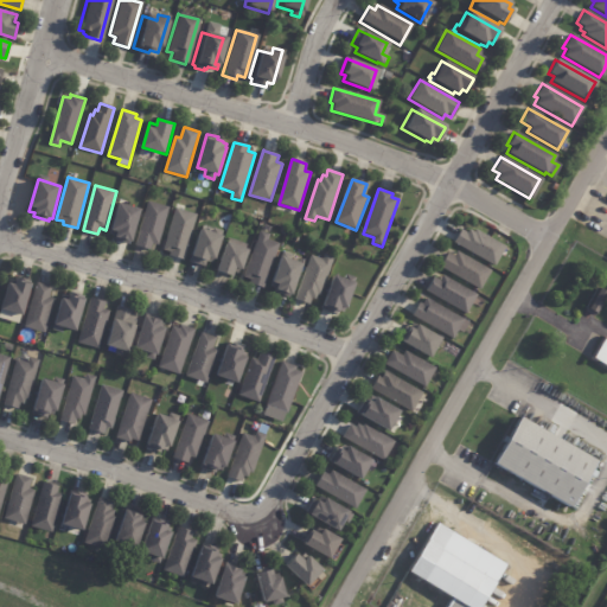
[(170,206),(159,246),(152,243),(151,250),(135,247),(148,200),(170,206)]
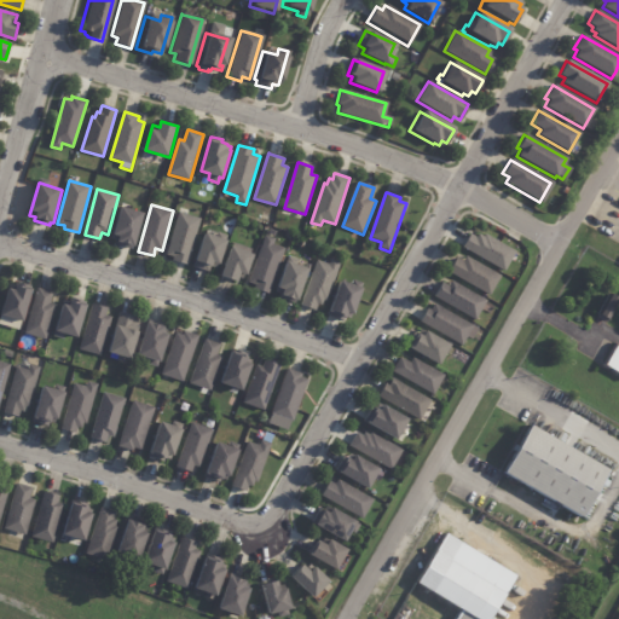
[(122,207),(146,214),(137,247),(133,246),(133,249),(117,244),(119,241),(113,239),(122,207)]
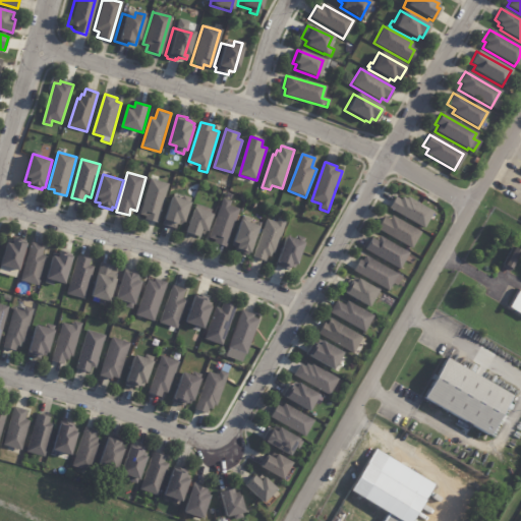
[(151,179),(169,184),(158,224),(146,220),(147,217),(139,215),(151,179)]
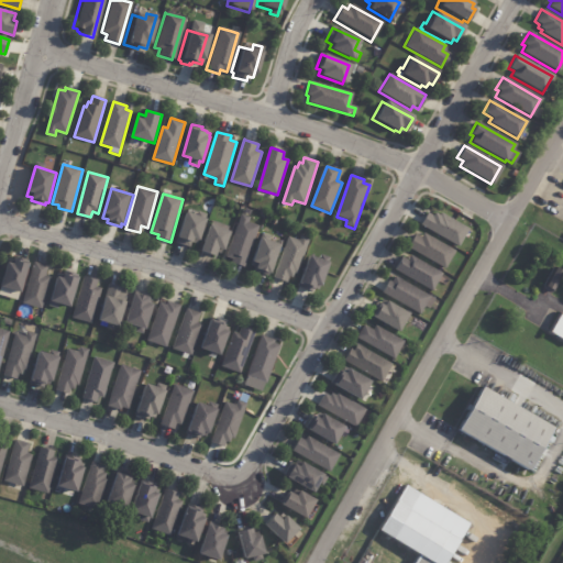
[(209,220),(200,245),(192,243),(191,247),(177,242),(187,211),(197,214),(198,210),(208,213),(207,219),(209,220)]
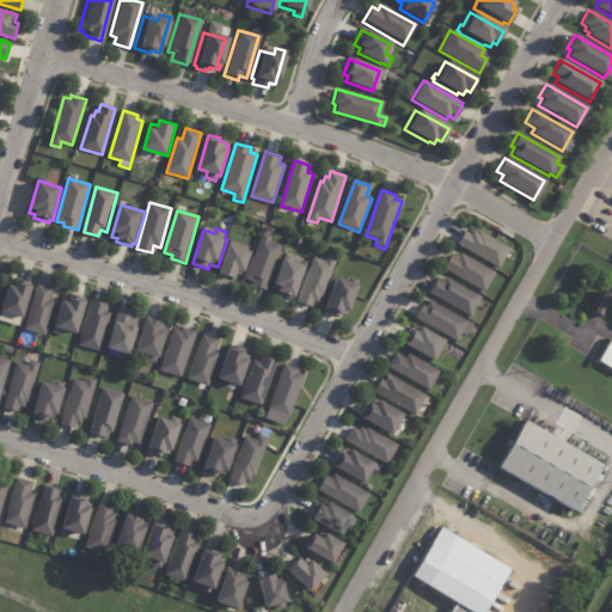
[(510,250),(500,268),(459,245),(466,232),(472,236),(475,232),(478,234),(481,231),(510,249),(510,250)]
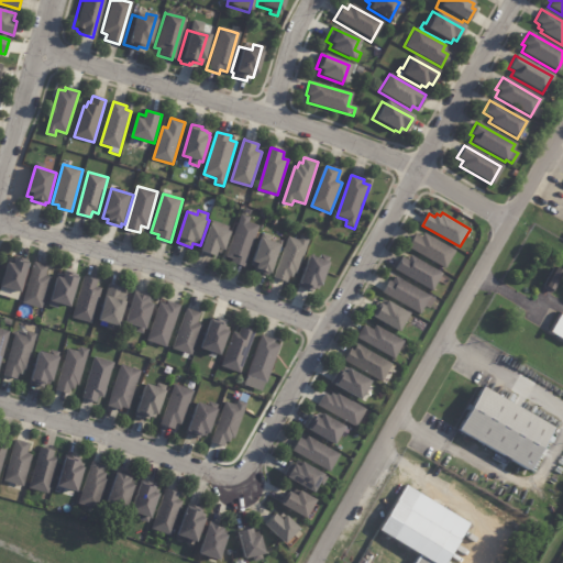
[(243,214),(251,217),(249,221),(260,225),(245,266),(232,262),(233,260),(227,257),(242,213),(243,214)]
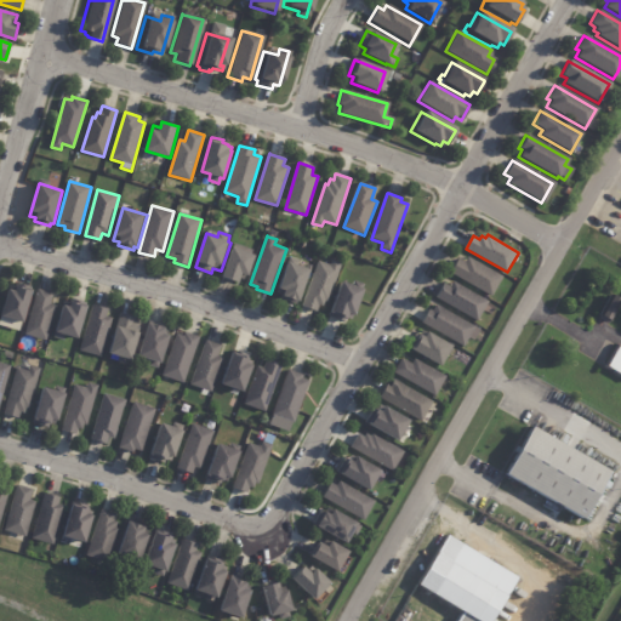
[(255,256),(248,275),(244,274),(243,279),(239,278),(238,283),(222,277),(234,243),(251,249),(250,254),(255,256)]
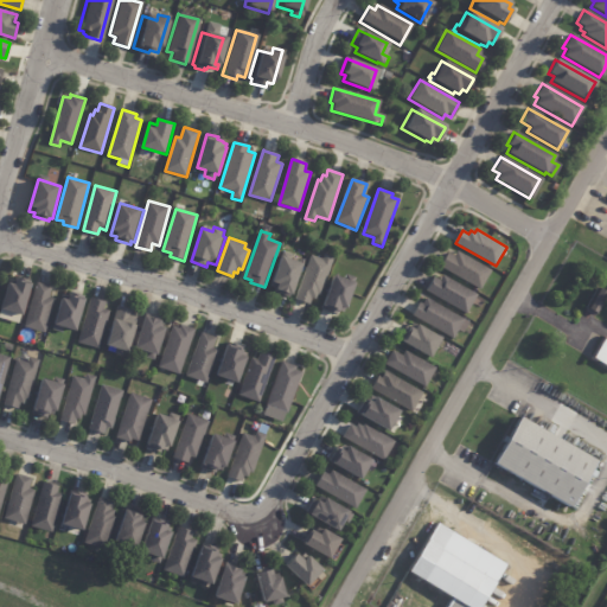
[(305,264),(294,296),(292,295),(291,298),(275,293),(278,288),(272,287),(283,251),(298,256),(295,261),(300,263),(301,260),(306,261),(305,264)]
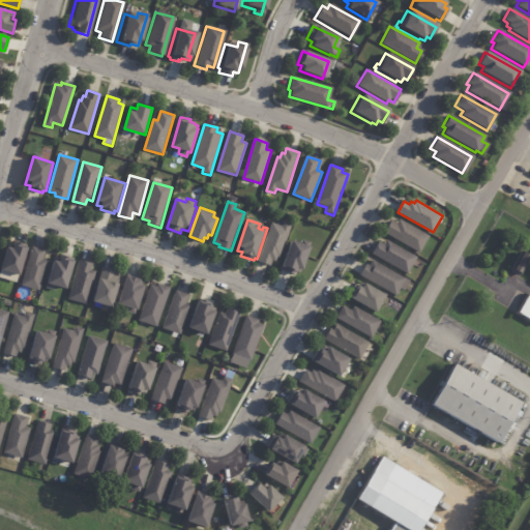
[(386,232),(392,221),(398,224),(400,219),(431,236),(420,253),(385,233),(386,232)]
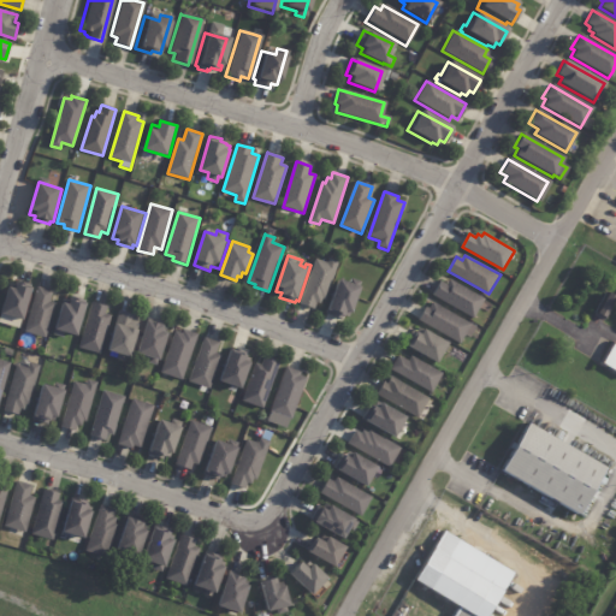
[(339,261),(326,301),(323,300),(321,304),(317,302),(314,308),(301,303),(317,259),(327,262),(330,258),(339,261)]
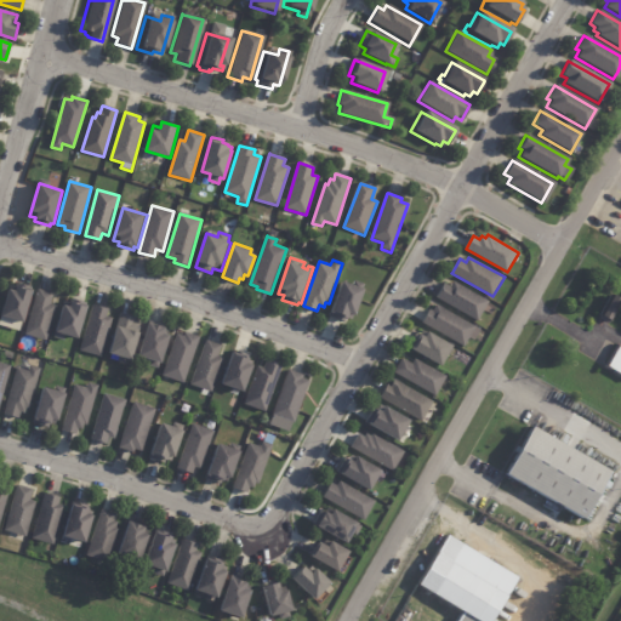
[(366,290),(357,317),(353,315),(352,320),(347,318),(345,323),(329,317),(341,281),(353,285),(354,281),(364,285),(363,289),(366,290)]
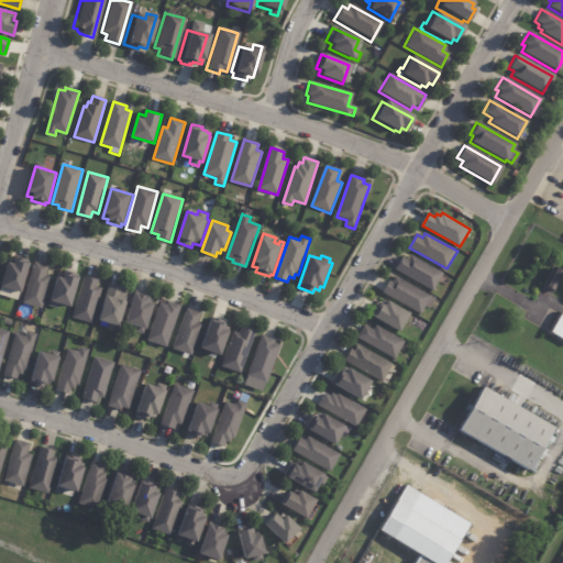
[(397,268),(404,256),(409,260),(412,255),(444,273),(434,291),(397,269),(397,268)]
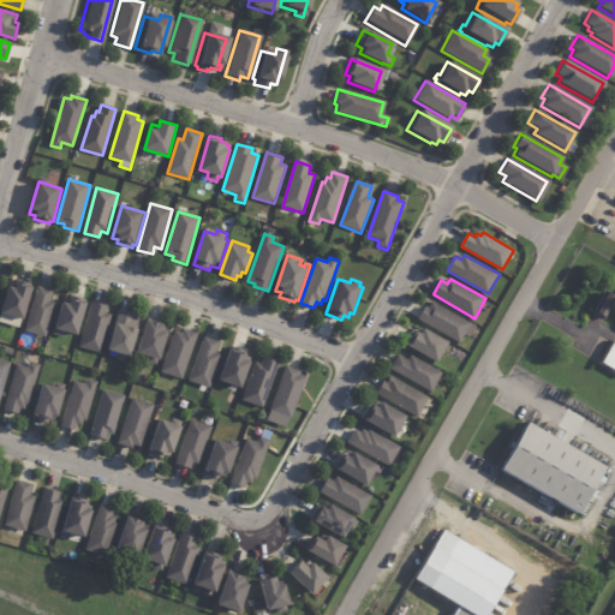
[(18,281),(33,285),(31,288),(35,288),(25,321),(1,315),(9,284),(15,285),(16,281),(18,281)]
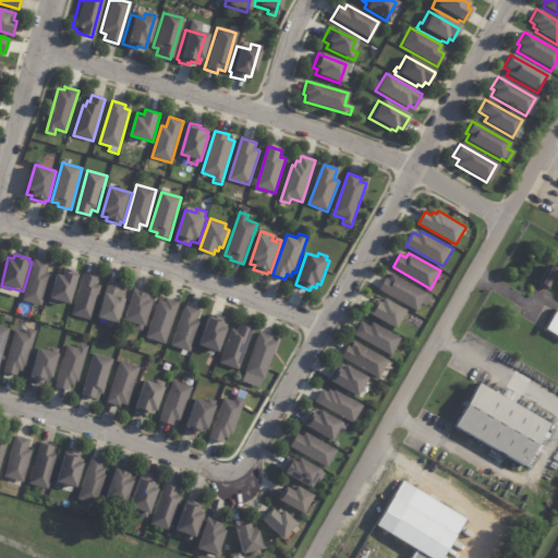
[(36,259),(48,264),(46,274),(51,275),(41,306),(23,301),(35,259),(36,259)]
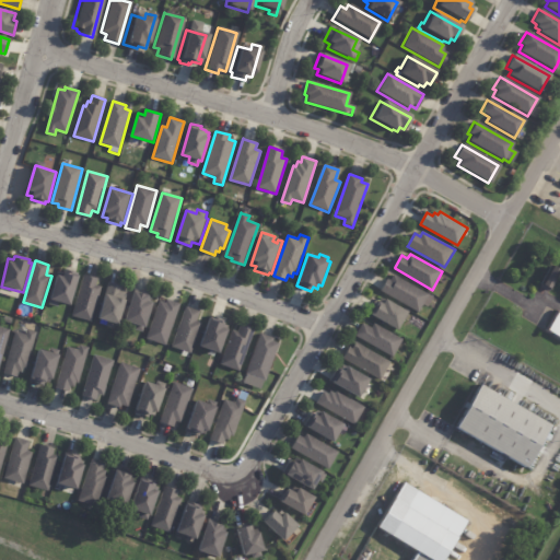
[(559,271),(549,289),(540,283),(550,266),(559,271)]
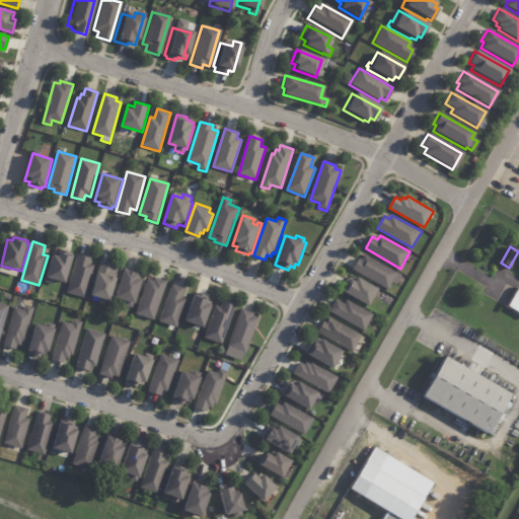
[(61,250),(73,253),(72,255),(75,256),(67,284),(55,281),(53,285),(45,282),(54,251),(59,253),(60,249),(61,250)]
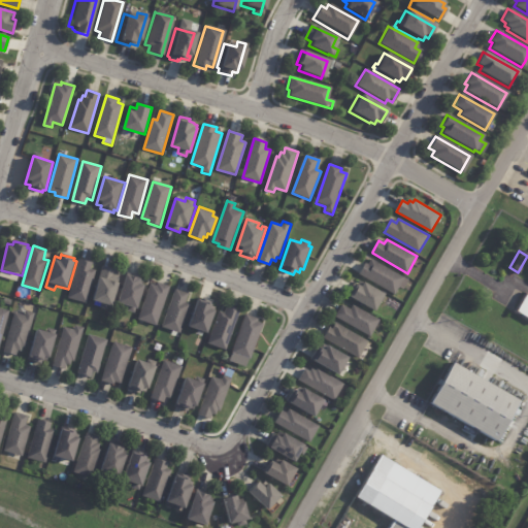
[(378,263),(405,277),(395,295),(360,274),(366,263),(369,264),(372,259),(378,263)]
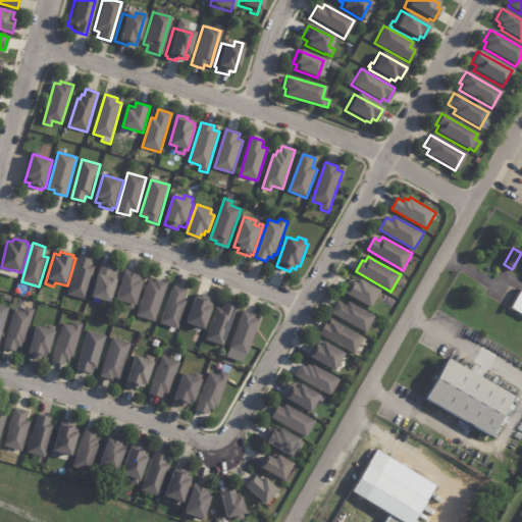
[(80,257),(93,261),(91,266),(95,267),(86,301),(66,295),(79,257),(80,257)]
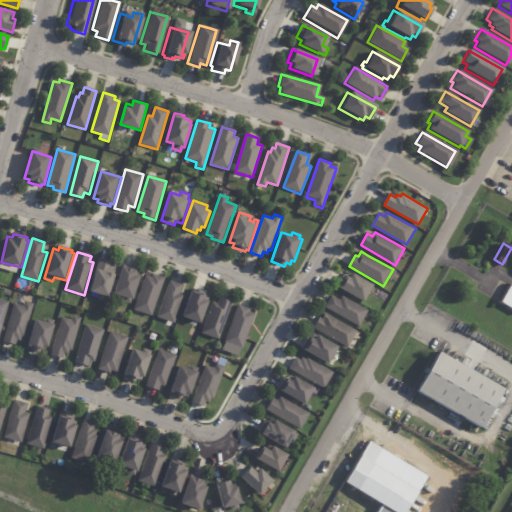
[(101,259),(111,262),(110,265),(116,267),(113,275),(115,276),(108,298),(105,297),(103,301),(95,298),(97,294),(90,292),(100,259),(101,259)]
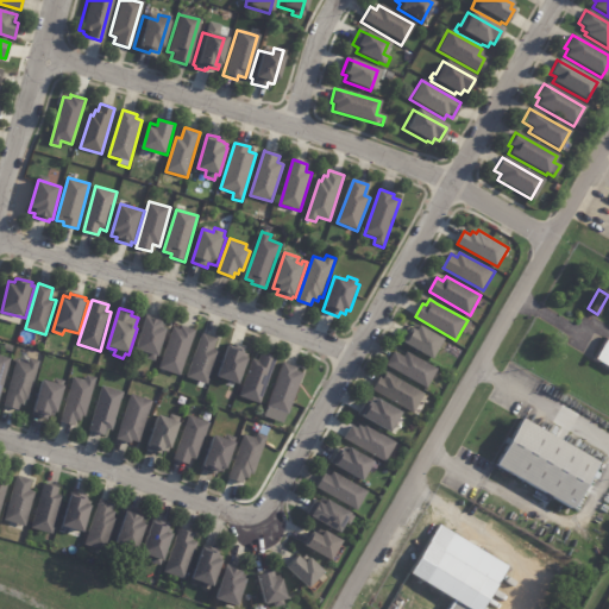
[(148,315),(159,319),(158,321),(163,324),(161,328),(167,330),(158,357),(155,356),(154,360),(143,358),(145,353),(136,350),(146,315),(148,315)]
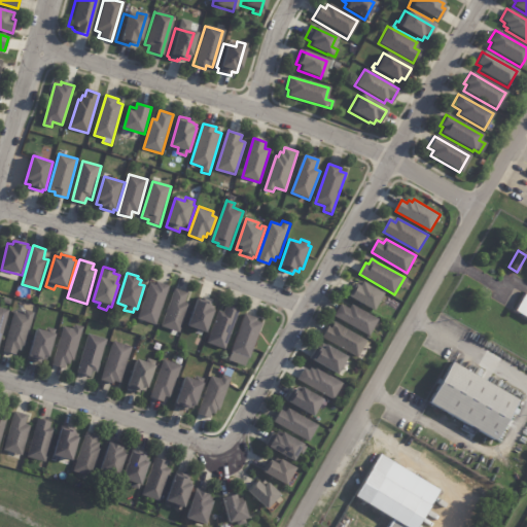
[(365,282),(386,294),(376,311),(347,294),(354,283),(357,284),(359,280),(364,283),(365,282)]
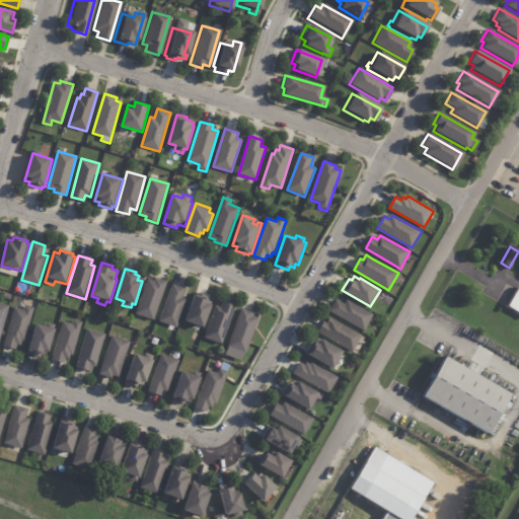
[(155,278),(166,282),(153,319),(135,312),(148,279),(153,281),(154,277),(155,278)]
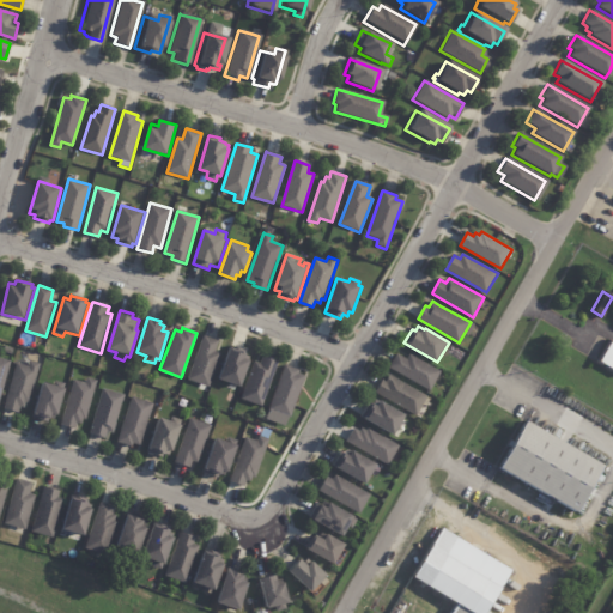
[(206,337),(219,341),(216,353),(220,354),(208,388),(188,381),(204,337),(206,337)]
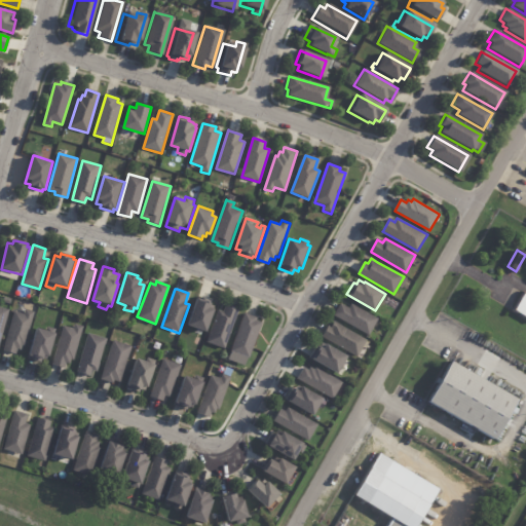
[(525,296),(525,317),(513,310),(522,294),(525,296)]
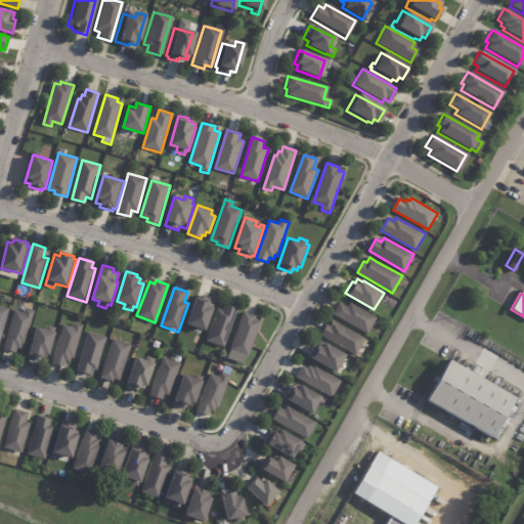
[(199,296),(211,301),(210,303),(212,304),(212,305),(214,305),(213,309),(215,309),(207,332),(187,324),(199,296)]
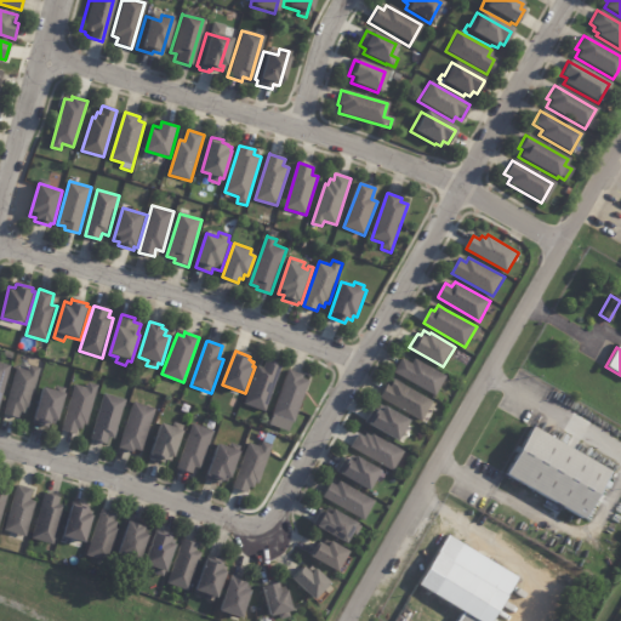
[(396,371),(403,358),(412,364),(416,359),(448,377),(437,397),(396,374),(396,371)]
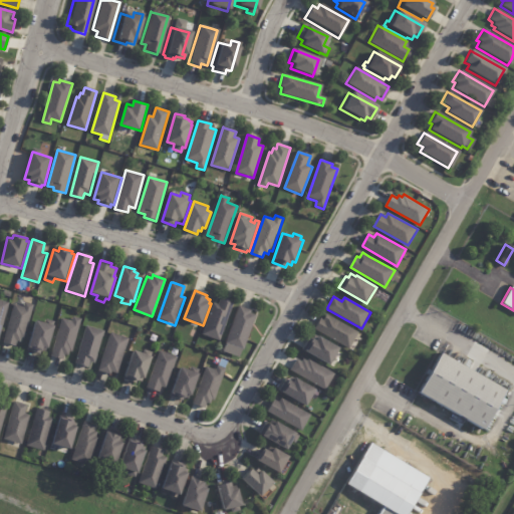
[(222,300),(234,304),(221,341),(203,334),(214,303),(218,304),(220,299),(222,300)]
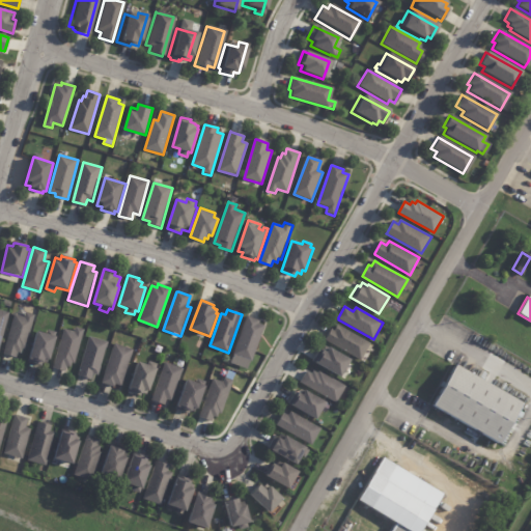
[(0,310),(10,313),(0,350),(0,310)]
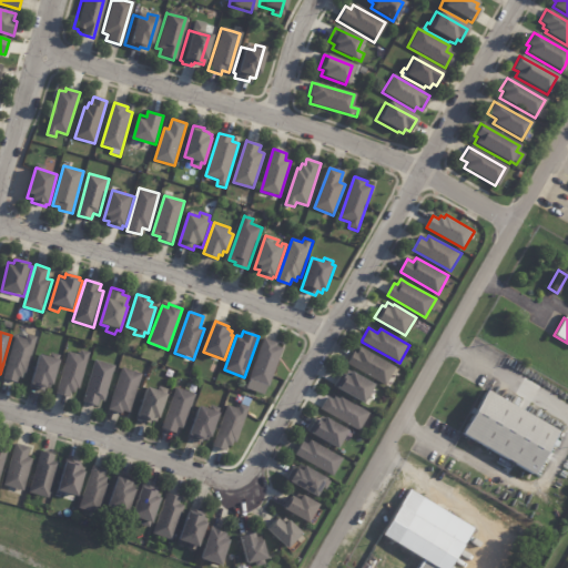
[(37,337),(27,375),(24,374),(23,378),(18,377),(17,383),(3,379),(16,336),(26,340),(28,335),(37,337)]
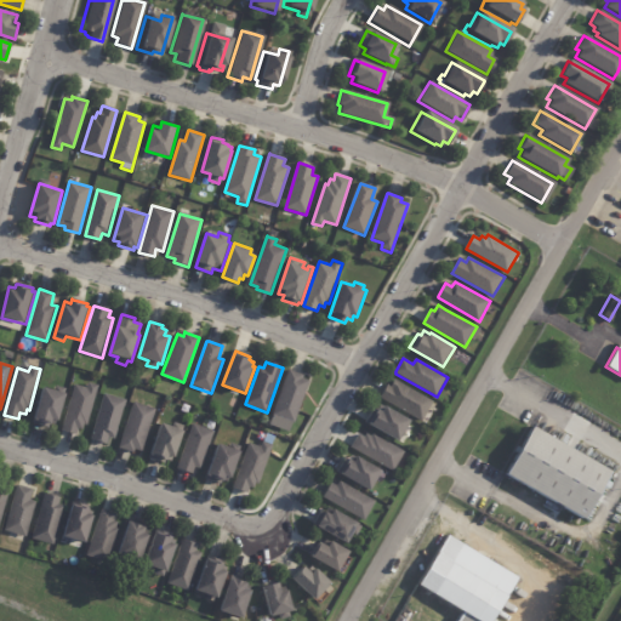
[(290,370),(303,375),(302,379),(309,381),(294,423),(272,415),(289,370),(290,370)]
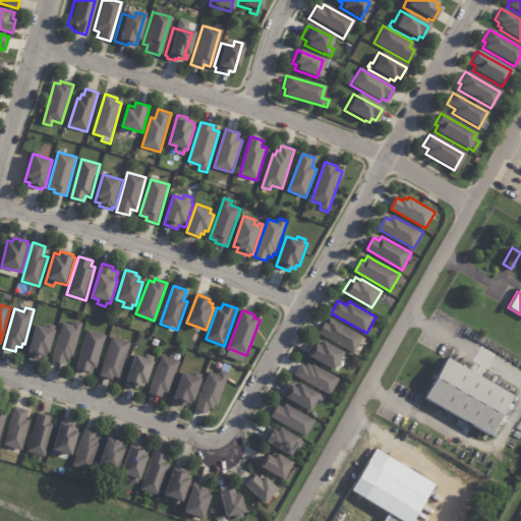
[(339,323),(363,337),(353,354),(319,334),(326,323),(328,324),(331,319),(339,323)]
